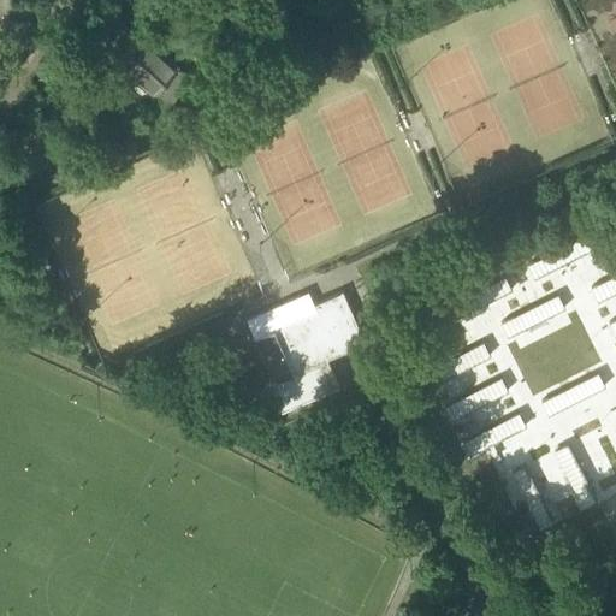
[(161,84),(178,66),(113,7),(89,34),(107,51),(112,55),(104,64),(122,80),(130,71),(154,93),(161,84)]
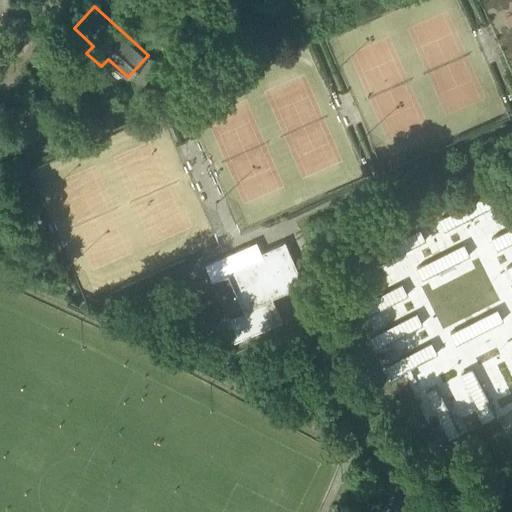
[(484,192),(436,216),(445,231),(492,205),(484,192)]
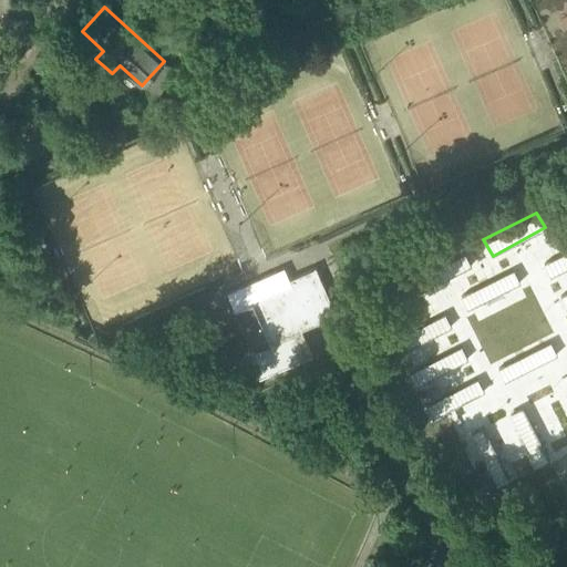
[(465,249),(409,278),(419,294),(474,265),(465,249)]
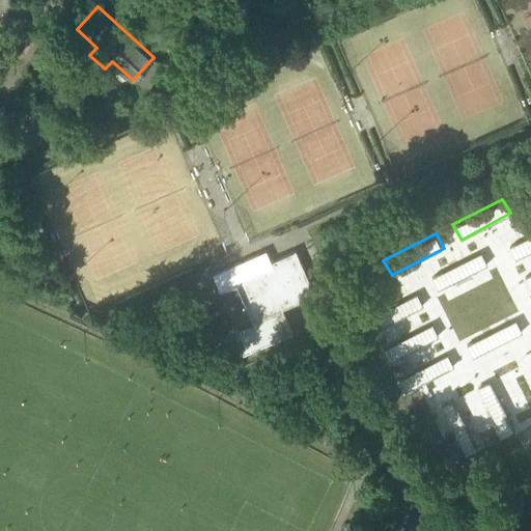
[(530,235),(503,249),(513,268),(530,257),(530,235)]
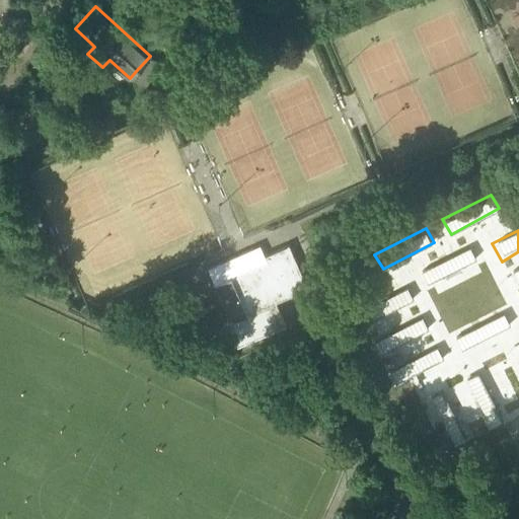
[(469,242),(421,269),(428,283),(478,256),(469,242)]
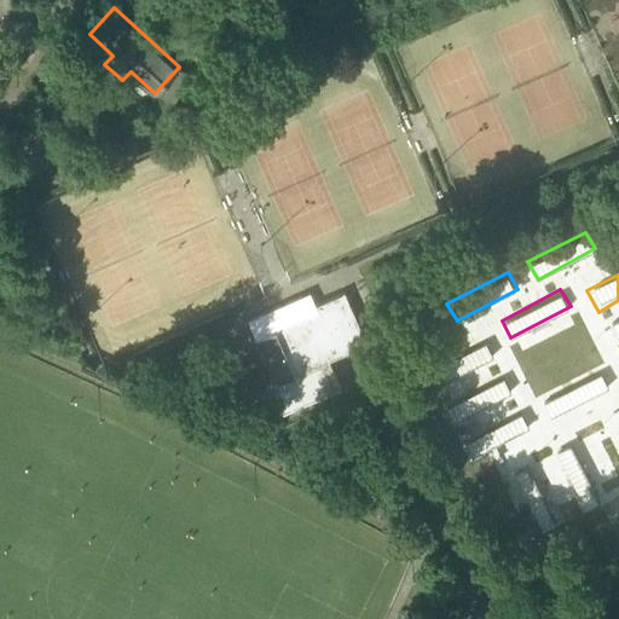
[(329,359),(366,343),(345,291),(316,305),(311,291),(248,319),(255,339),(275,383),(266,387),(278,415),(341,387),(329,359)]
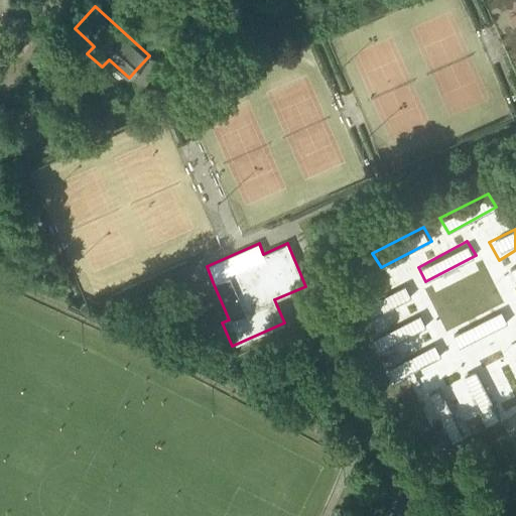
[(515,267),(503,274),(513,288),(515,286),(515,267)]
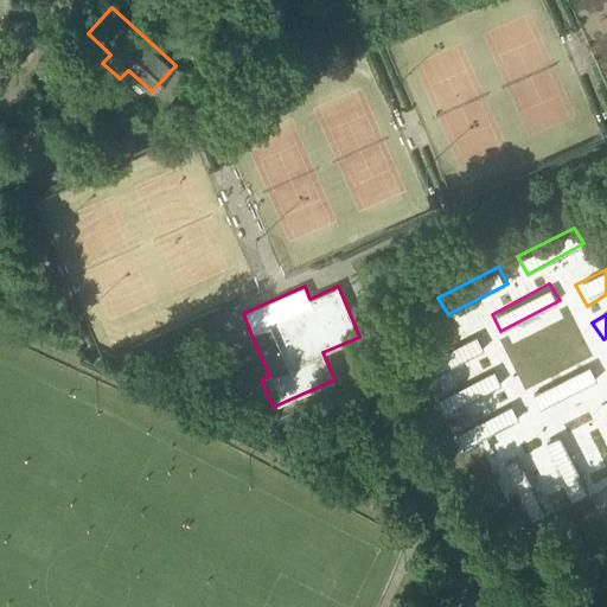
[(479,333),(419,365),(429,384),(490,353),(479,333)]
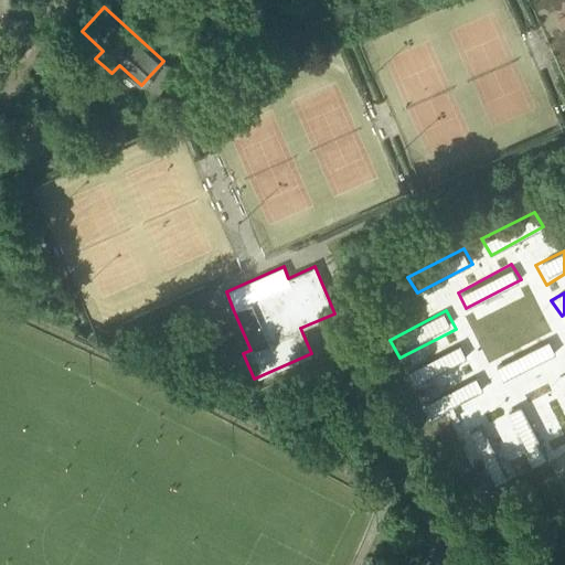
[(552,341),(496,370),(505,384),(561,358),(552,341)]
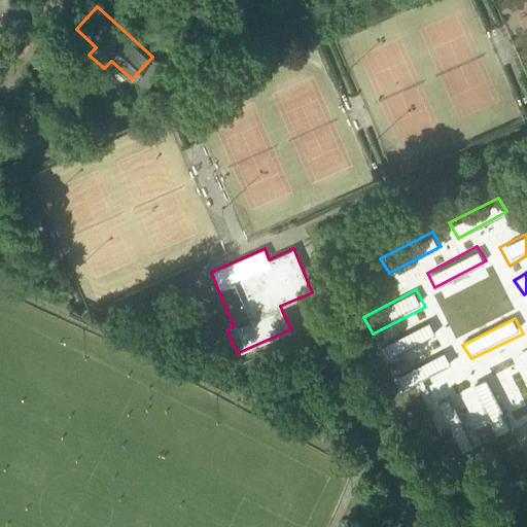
[(431,321),(378,348),(386,365),(441,338),(431,321)]
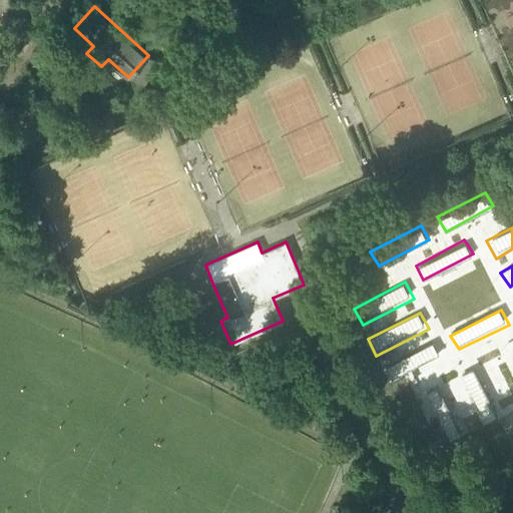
[(436,341),(385,367),(394,383),(445,358),(436,341)]
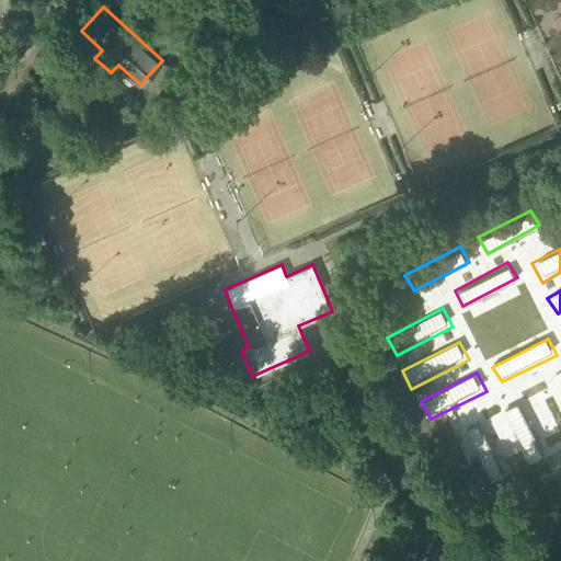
[(525,390),(506,399),(535,455),(553,446),(525,390)]
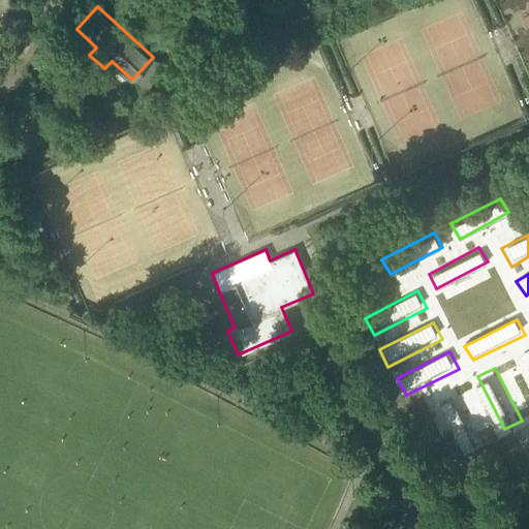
[(452,386),(435,395),(463,450),(480,442),(452,386)]
